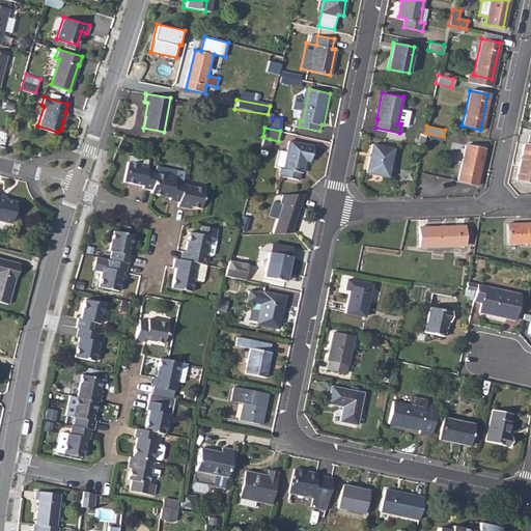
[(524,143),(516,178),(530,182),(530,135),(528,135),(526,144),(524,143)]
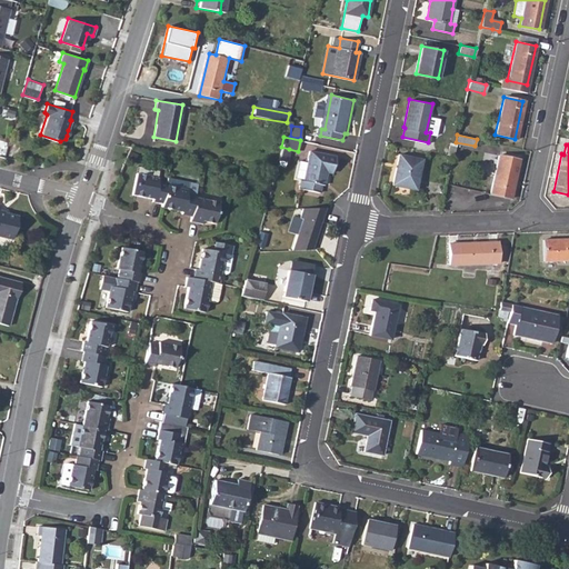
[(281,147),(278,159),(286,161),(289,149),(281,147)]
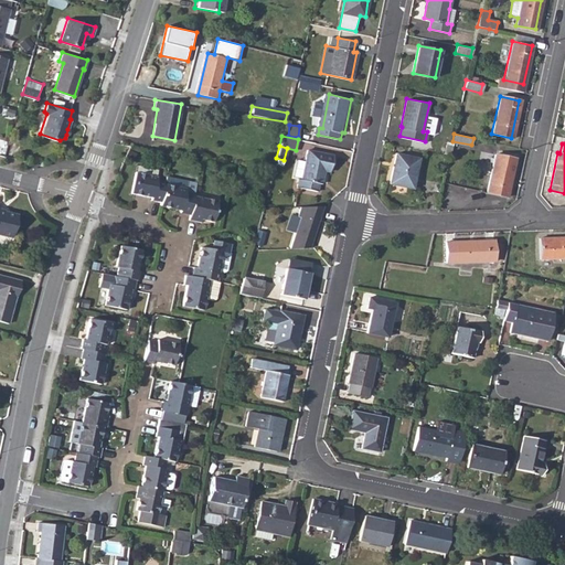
[(299,177),(297,187),(318,191),(319,183),(322,183),(324,170),(330,171),(333,155),(308,149),(302,177),(299,177)]
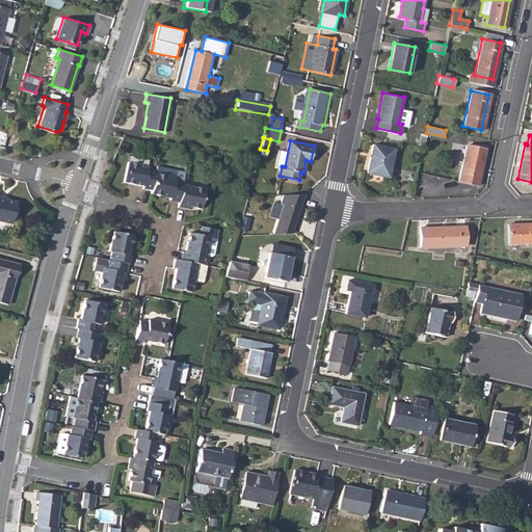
[(373,143),(368,171),(389,177),(395,148),(373,143)]
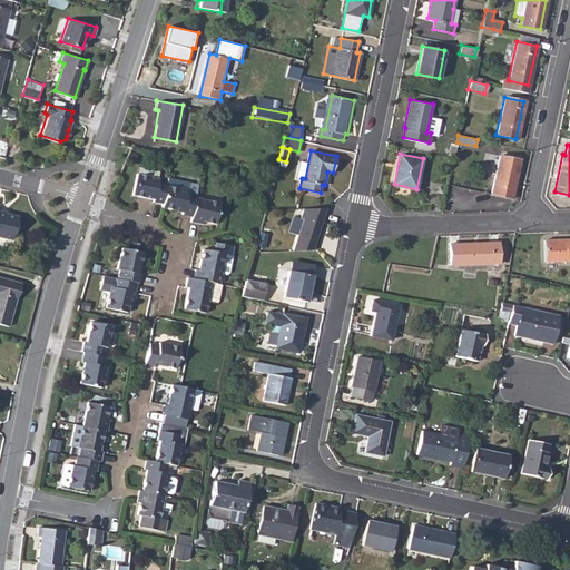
[(499,156),(490,195),(510,198),(519,160),(499,156)]
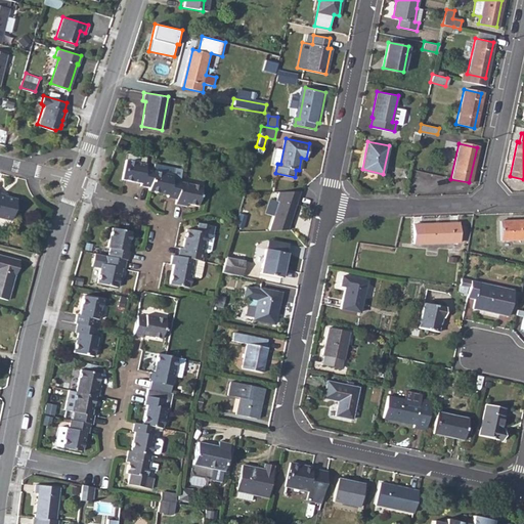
[(140,188),(148,190),(153,171),(154,168),(144,167),(144,164),(126,161),(122,181),(140,185),(140,188)]
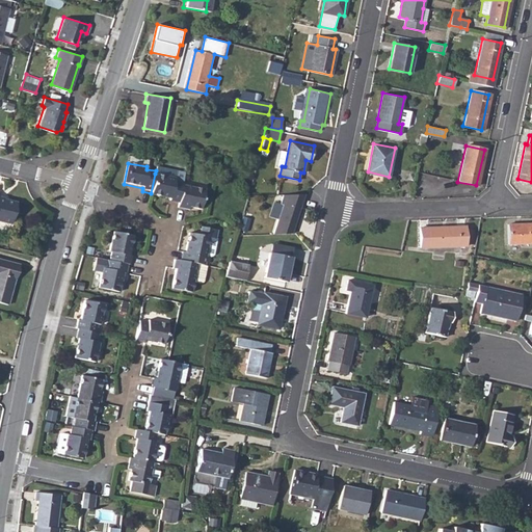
[(156,170),(155,174),(174,178),(175,173),(156,168),(156,170)]
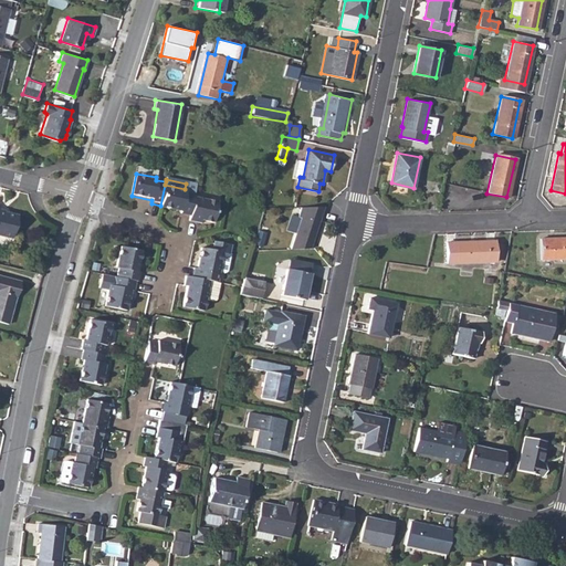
[(160,206),(160,208),(181,211),(180,215),(190,216),(195,196),(196,186),(186,184),(185,189),(165,185),(160,206)]
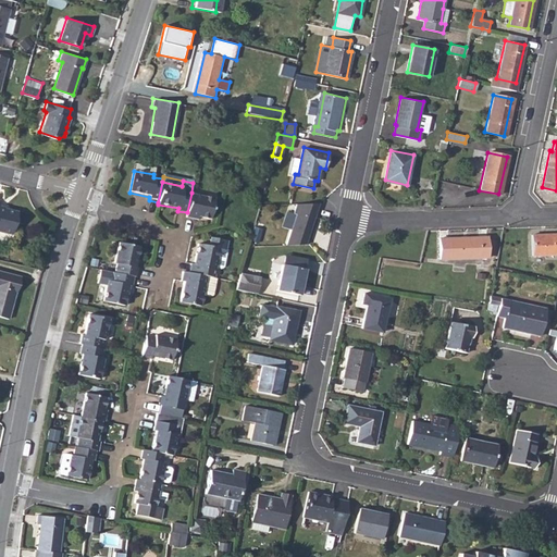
[(187,212),(186,217),(197,219),(198,215),(210,218),(214,197),(192,193),(187,212)]
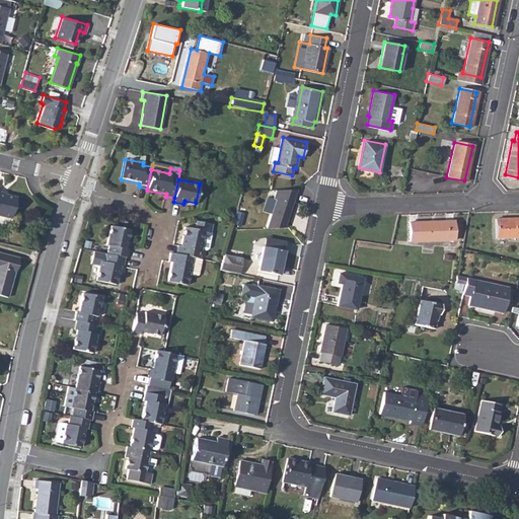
[(297,189),(276,189),(273,198),(276,199),(267,229),(285,228),(297,189)]
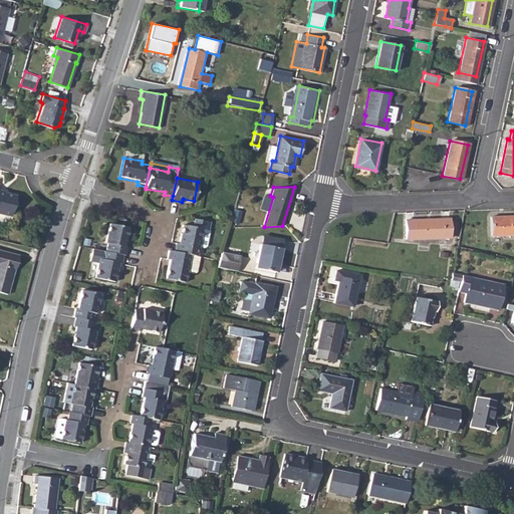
[(0,192),(0,212),(9,215),(10,207),(9,204),(11,195),(0,192)]
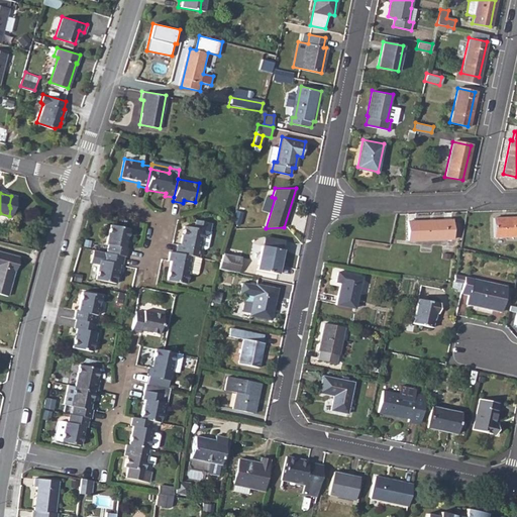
[(516,217),(494,218),(495,236),(516,235),(516,217)]
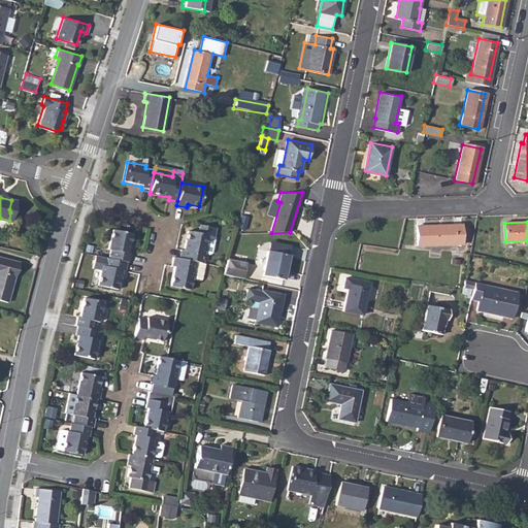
[(182,249),(179,258),(196,261),(202,262),(207,234),(213,235),(216,227),(199,224),(197,232),(188,230),(184,249),(182,249)]
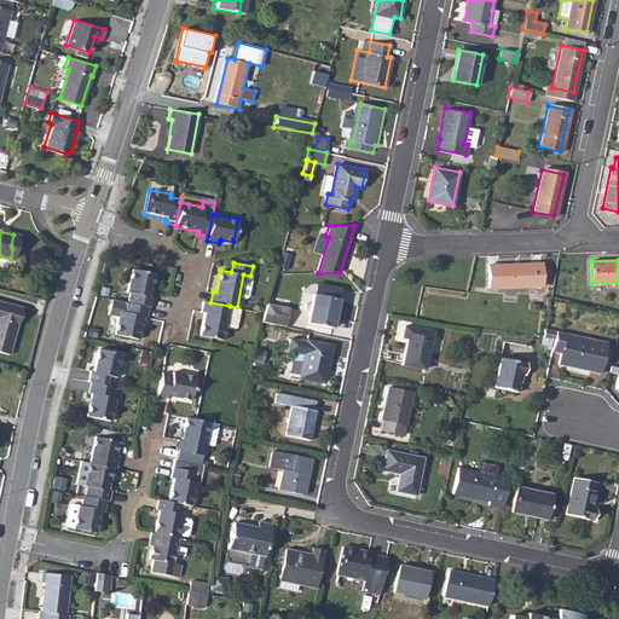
[(541,262),(489,265),(489,287),(541,284),(541,262)]
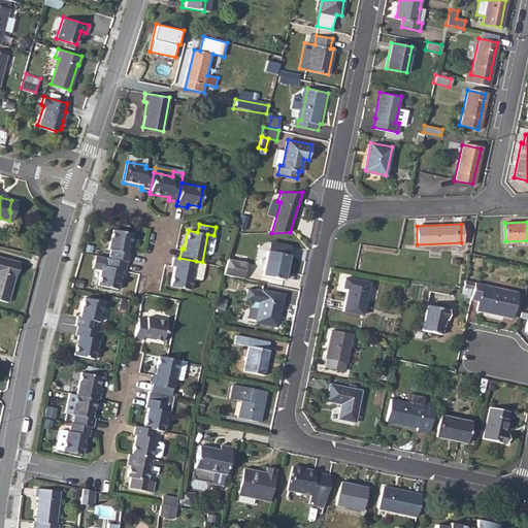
[(110,250),(108,259),(125,262),(128,263),(130,254),(126,253),(130,233),(110,229),(106,249),(110,250)]
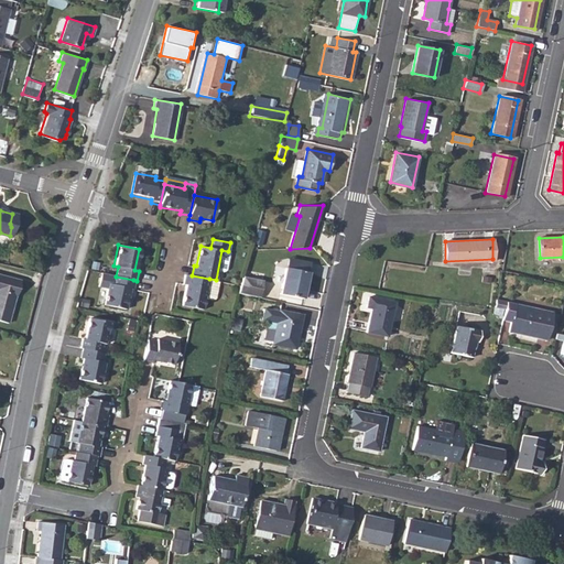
[(278,258),(273,283),(282,284),(285,259),(278,258)]
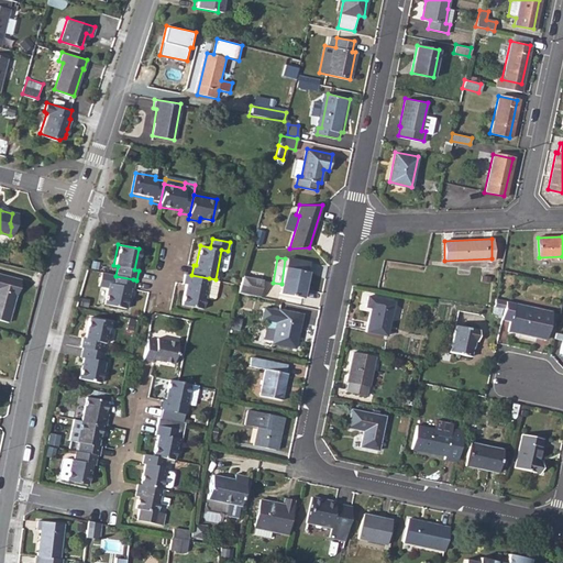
[(286,266),(282,291),(304,297),(309,272),(286,266)]
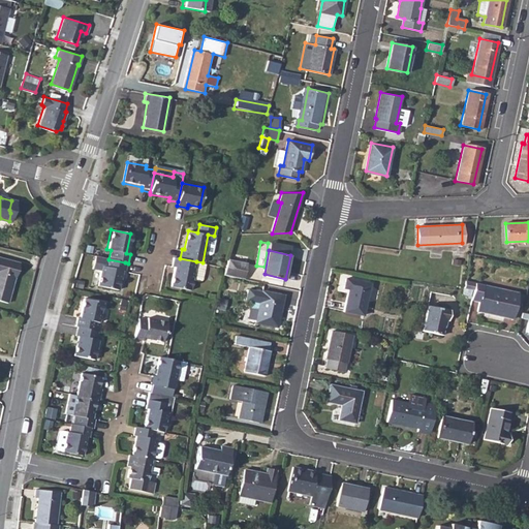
[(180,258),(174,256),(172,266),(175,267),(170,285),(191,289),(196,261),(180,258)]
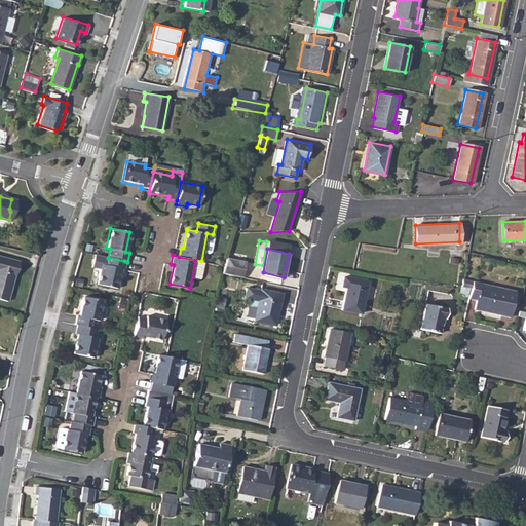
[(0,256),(0,297),(8,300),(14,275),(15,275),(20,261),(0,256)]
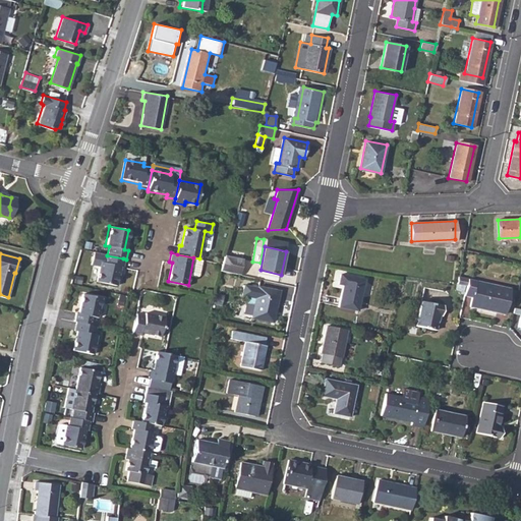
[(107,255),(103,254),(101,263),(100,263),(95,283),(115,286),(119,267),(121,267),(123,258),(107,255)]
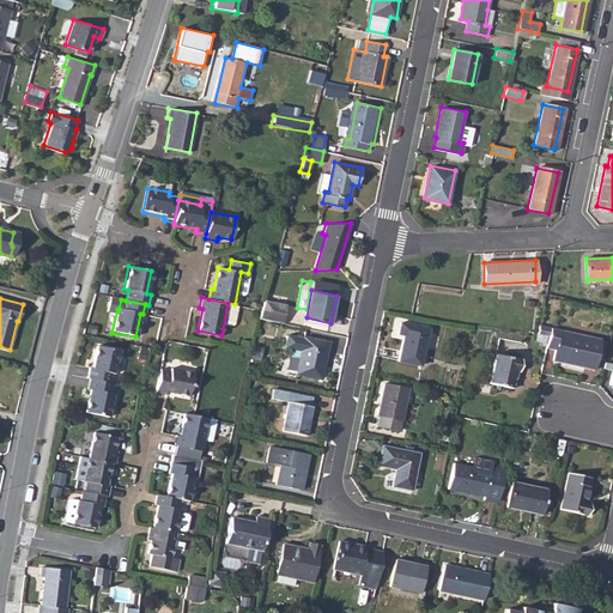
[(261,310),(259,319),(281,325),(286,307),(263,301),(261,310)]
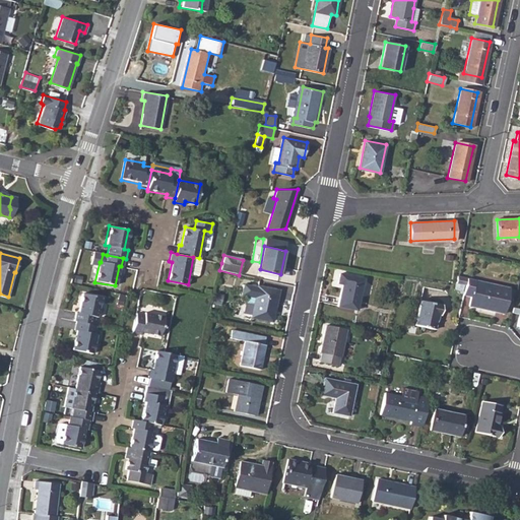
[(338,275),(337,284),(342,285),(337,307),(356,311),(363,280),(338,275)]
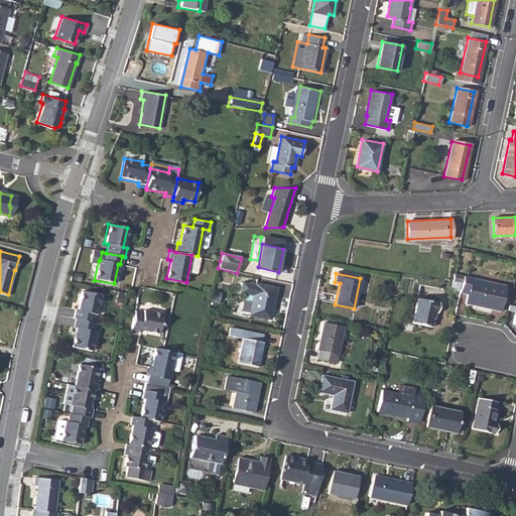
[(453,274),(452,283),(463,285),(462,293),(469,294),(467,303),(500,311),(506,286),(453,274)]
